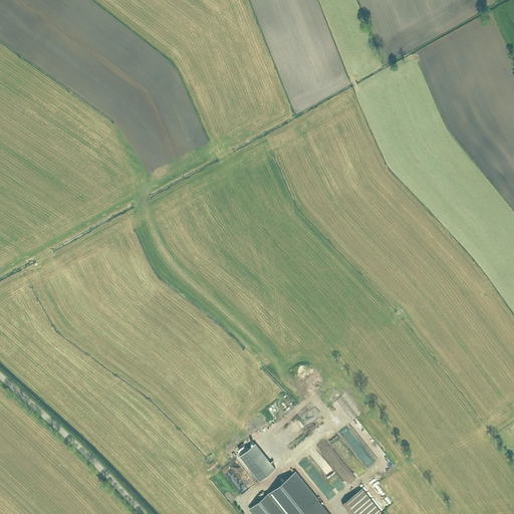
[(247,449),(240,456),(260,480),(268,474),(275,468),(255,443),(247,449)]
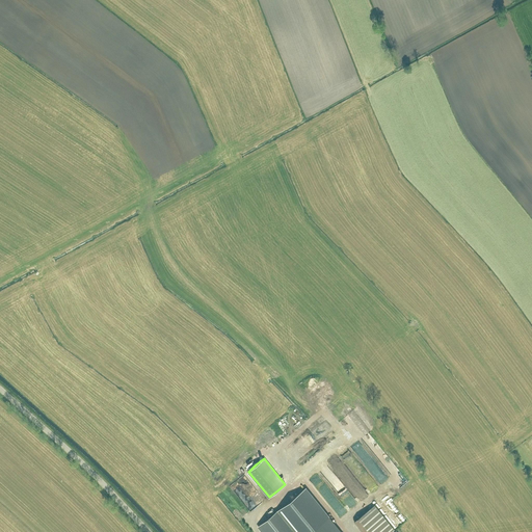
[(344,503),(371,482),(365,474),(338,495),(344,503)]
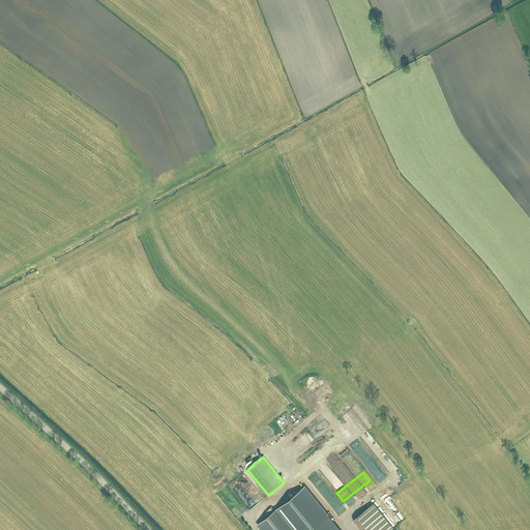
[(340,529),(304,486),(258,524),(262,529),(340,529)]
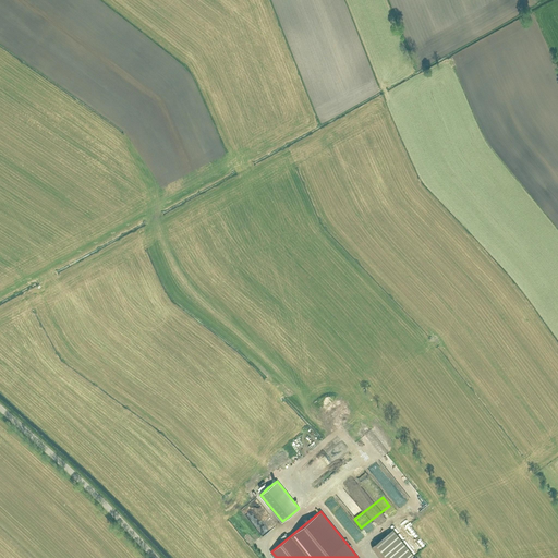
[(355,520),(343,525),(347,533),(359,526),(355,520)]
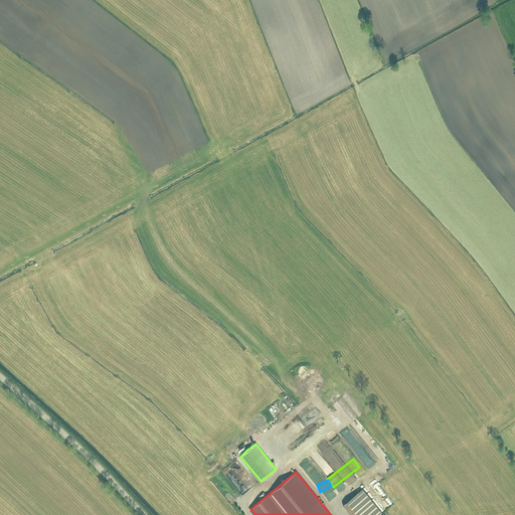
[(362,488),(343,504),(351,514),(377,514),(381,512),(362,488)]
